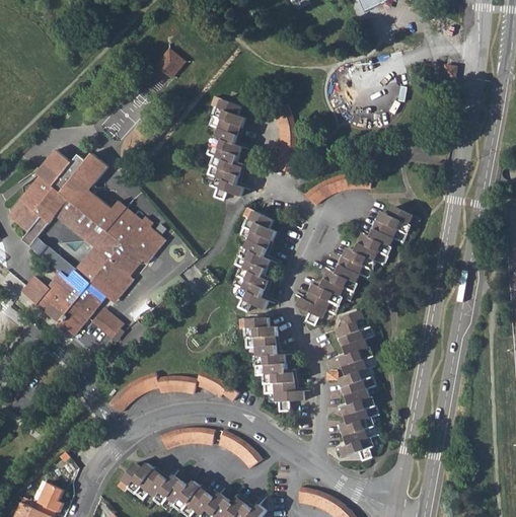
[(170,50),(159,63),(172,73),(183,60),(170,50)]
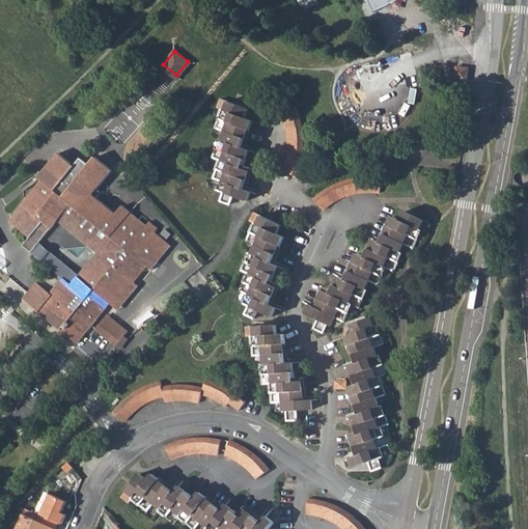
[(451,82),(466,83),(467,70),(452,67),(451,82)]
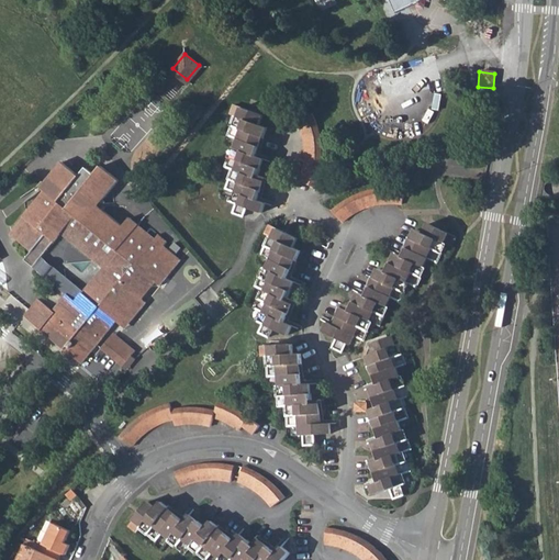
[(232,102),(228,113),(236,115),(230,135),(237,137),(226,167),(234,170),(227,188),(235,191),(232,201),(235,202),(232,212),(243,215),(245,206),(259,211),(263,202),(256,199),(263,180),(255,177),(261,158),(255,156),(265,126),(257,123),(260,113),(232,102)]
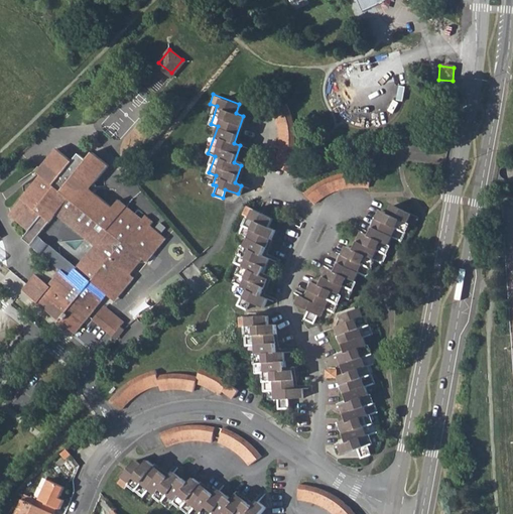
[(284,101),(272,107),(275,115),(277,123),(278,130),(279,136),(279,142),(279,148),(278,154),(276,161),(274,166),(287,171),(289,166),(291,157),(293,148),(293,140),(293,133),(292,126),(291,118),(288,109),(284,101)]
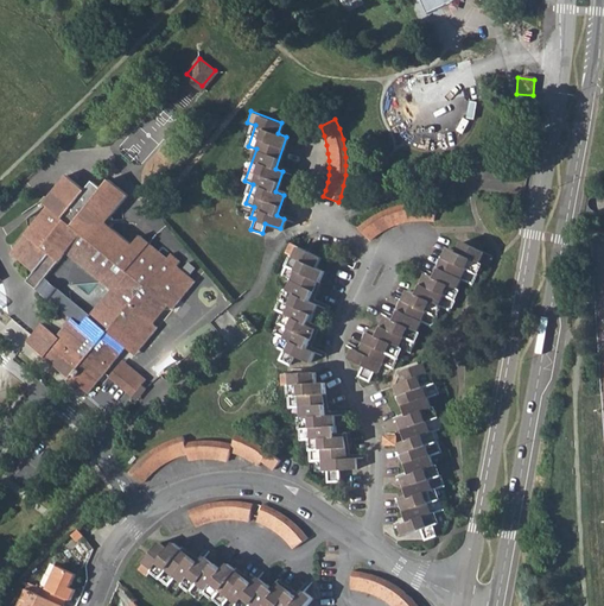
[(165,258),(139,237),(131,245),(115,232),(105,223),(127,197),(108,181),(101,189),(91,182),(84,190),(67,177),(43,203),(48,208),(10,254),(32,273),(40,264),(56,263),(64,253),(77,264),(109,291),(87,317),(81,324),(80,326),(70,319),(53,338),(38,357),(51,367),(86,396),(125,348),(124,345),(132,343),(132,348),(140,347),(156,329),(146,322),(160,304),(170,311),(195,282),(176,267),(179,263),(178,262),(169,254),(165,258)]
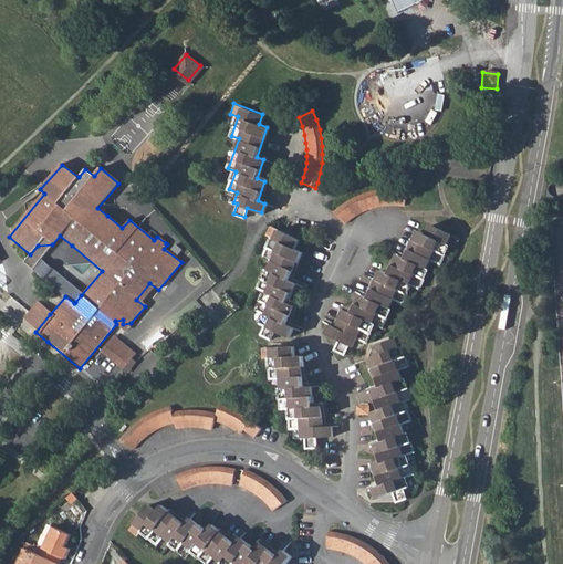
[(403,206),(405,190),(395,188),(386,188),(377,188),(368,190),(361,192),(353,195),(346,199),(340,204),(331,209),(342,222),(348,217),(358,210),(368,207),(374,206),(379,205),(386,204),(392,204),(397,205),(403,206)]
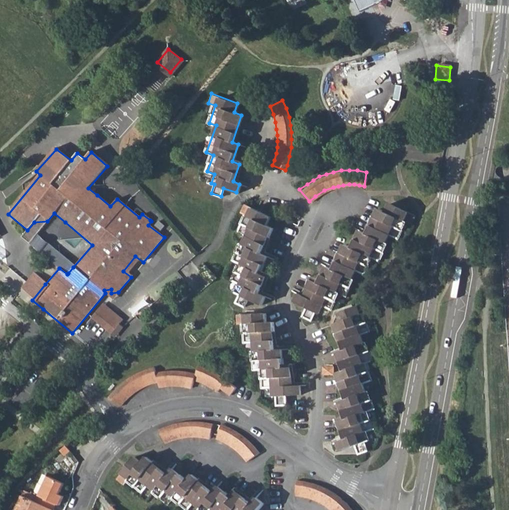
[(244,308),(248,300),(260,305),(265,297),(258,294),(266,277),(259,274),(266,257),(260,254),(272,228),(265,224),(269,216),(243,204),(239,212),(246,216),(239,233),(245,237),(234,263),(240,265),(233,282),(239,285),(235,294),(238,295),(234,304),(244,308)]
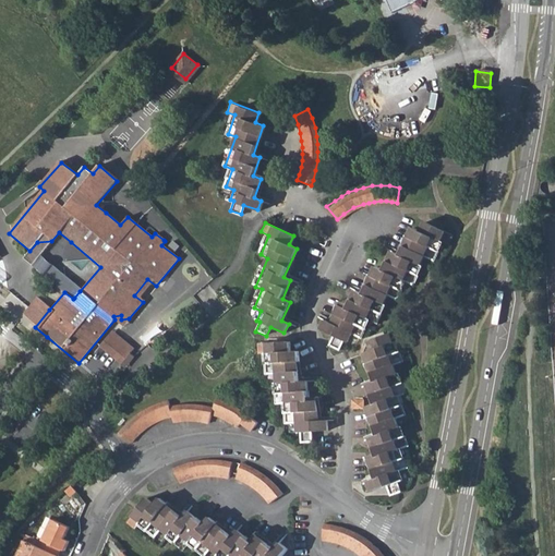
[(423,222),(420,231),(412,228),(398,255),(391,252),(383,269),(376,266),(362,293),(356,290),(347,310),(339,305),(330,324),(324,321),(320,329),(334,337),(330,345),(339,349),(344,341),(347,342),(351,334),(359,337),(368,319),(374,322),(387,294),(395,298),(403,279),(411,282),(423,255),(430,258),(438,240),(446,244),(450,234),(423,222)]
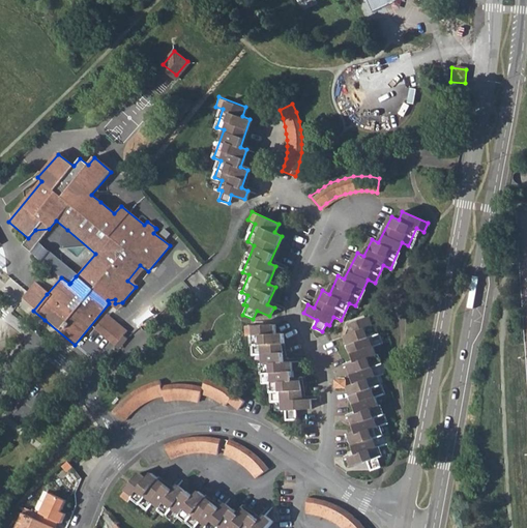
[(299,223),(295,232),(306,237),(311,228),(299,223)]
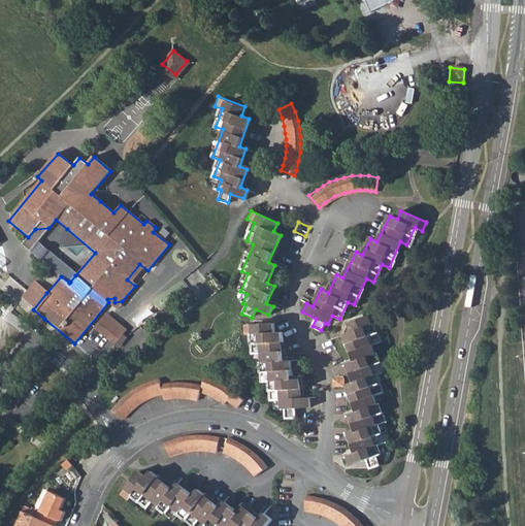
[(29,252),(31,250),(36,243),(48,228),(35,229),(28,237),(21,245),(29,252)]
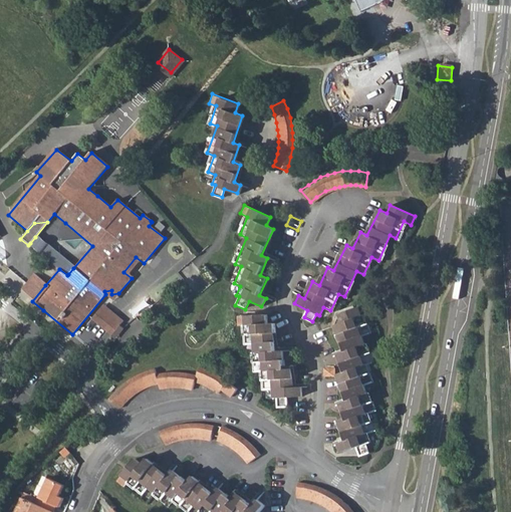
[(73,268),(40,242),(35,237),(30,243),(34,246),(68,274),(73,268)]
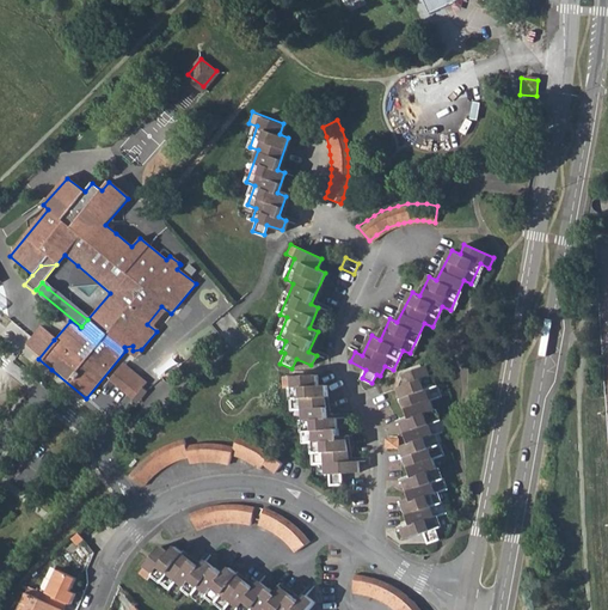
[(23,347),(38,359),(54,340),(38,327),(23,347)]
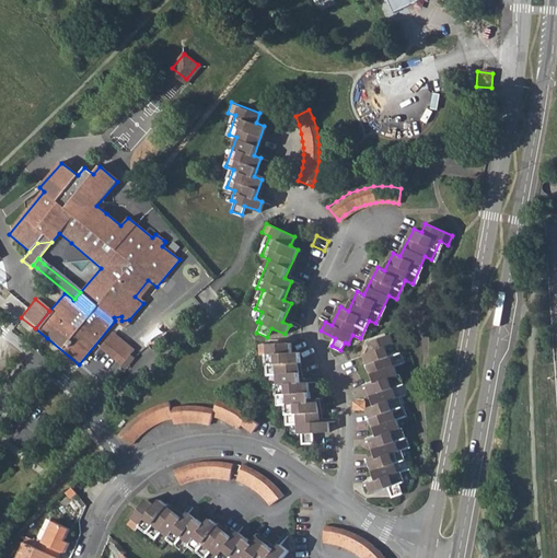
[(403,343),(399,332),(371,343),(374,352),(367,356),(378,384),(370,386),(376,405),(368,408),(379,437),(371,439),(376,457),(370,461),(376,480),(369,483),(372,492),(386,487),(390,497),(401,493),(397,484),(402,483),(397,473),(405,471),(398,451),(406,448),(396,419),(404,417),(396,397),(405,395),(394,367),(402,363),(395,345),(403,343)]
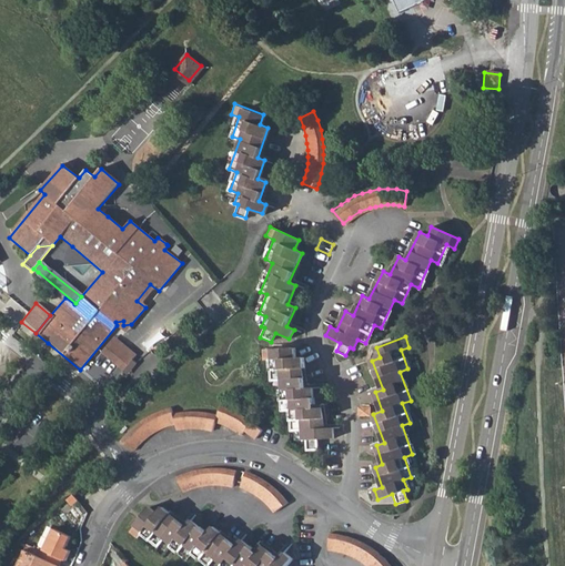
[(100,353),(104,356),(119,344),(112,339),(100,353)]
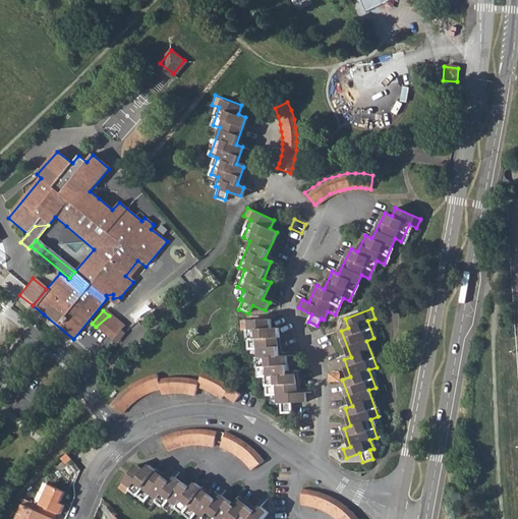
[(123,327),(109,315),(96,327),(112,341),(112,342),(115,345),(124,334),(120,331),(123,327)]
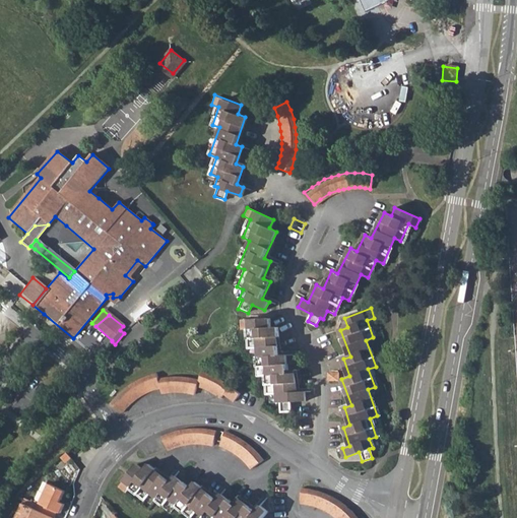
[(279,403),(280,413),(291,412),(291,402),(305,401),(304,392),(298,393),(296,373),(288,374),(286,355),(279,355),(277,327),(269,327),(268,319),(241,321),(242,330),(249,329),(251,347),(257,347),(259,376),(267,376),(268,395),(275,394),(275,403),(279,403)]
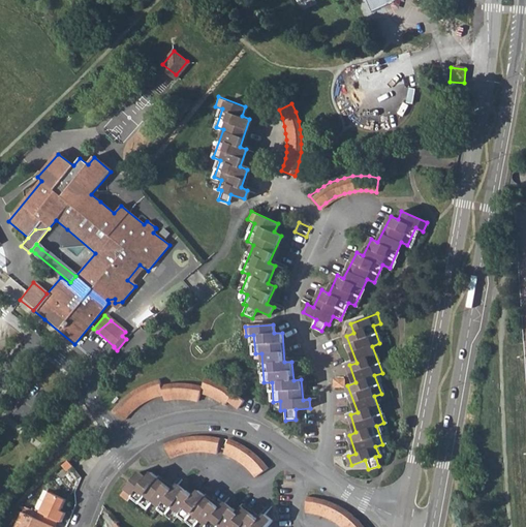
[(223,406),(225,404),(231,395),(233,394),(229,392),(224,388),(216,383),(209,381),(204,379),(202,384),(196,383),(189,382),(181,381),(174,382),(165,383),(159,384),(158,379),(152,381),(142,384),(133,390),(128,394),(122,399),(116,405),(110,411),(123,421),(129,413),(134,408),(140,404),(145,402),(150,399),(155,397),(161,395),(163,400),(168,399),(175,398),(181,397),(186,398),(193,399),(197,400),(199,395),(202,395),(206,396),(211,398),(214,401),(218,403),(223,406)]
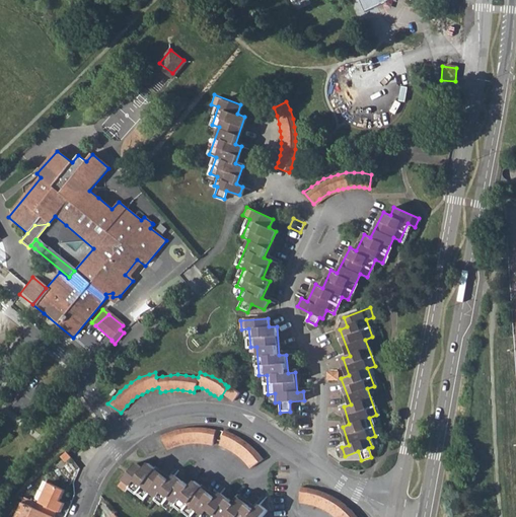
[(324,372),(324,381),(337,381),(337,372),(324,372)]
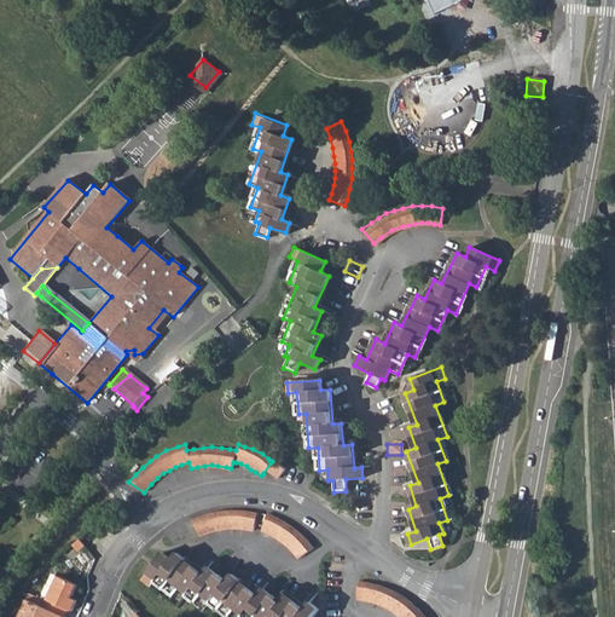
[(283,472),(271,462),(264,473),(276,483),(283,472)]
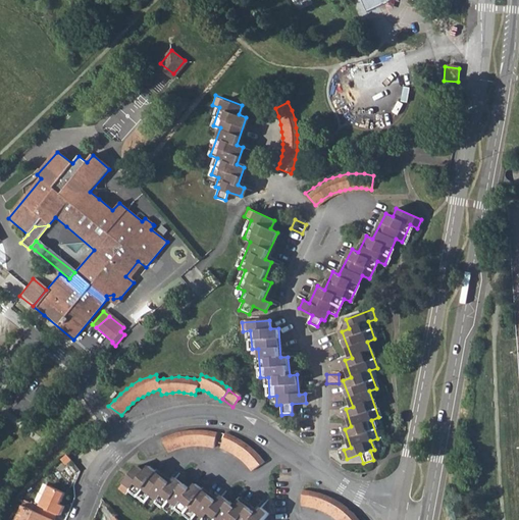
[(212,447),(213,443),(216,433),(211,432),(201,431),(193,431),(187,431),(177,432),(171,434),(165,436),(160,438),(165,451),(172,448),(178,447),(185,445),(191,445),(199,445),(206,446),(212,447)]
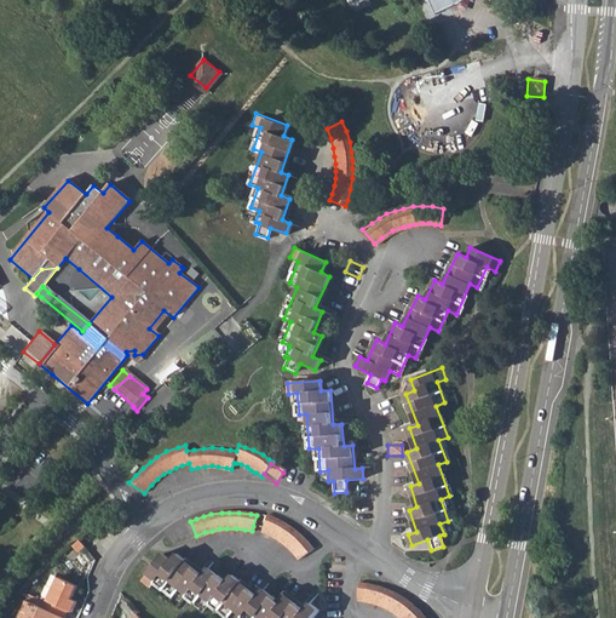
[(253,526),(262,528),(264,519),(257,515),(253,526)]
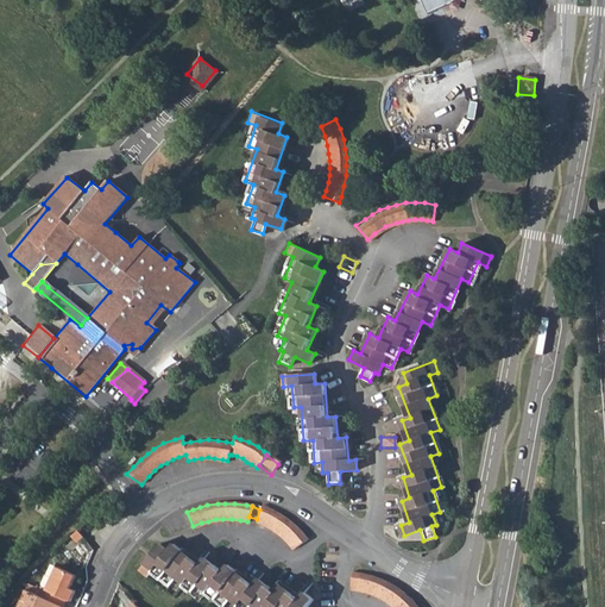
[(257,519),(254,521),(258,523),(263,525),(268,527),(273,531),(278,534),(283,539),(288,544),(291,549),(306,538),(301,533),(296,529),(291,524),(287,520),(282,517),(276,513),(271,511),(266,507),(260,506),(259,509),(257,519)]
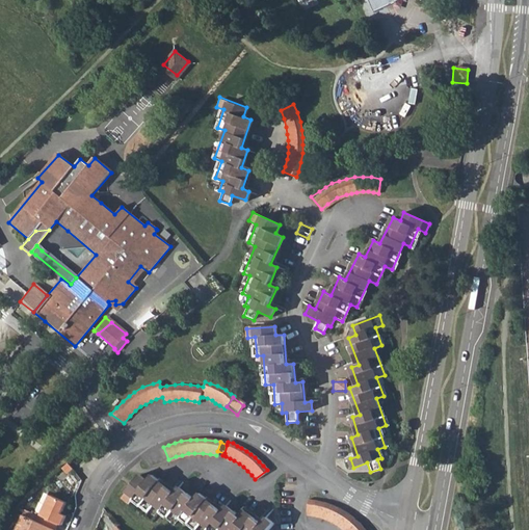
[(63,474),(70,468),(67,462),(59,469),(63,474)]
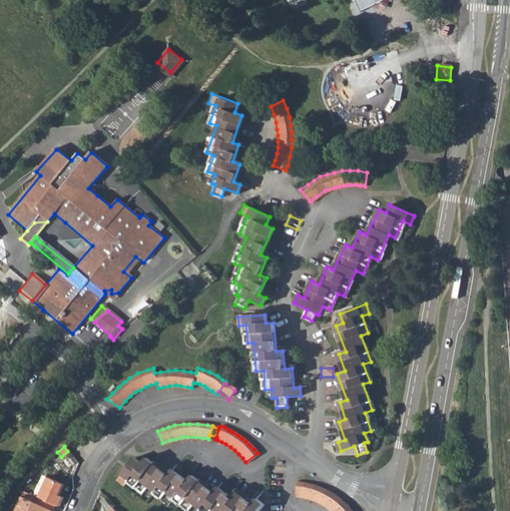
[(258,510),(262,505),(256,499),(250,504),(236,493),(231,498),(217,487),(213,493),(198,482),(194,487),(180,476),(175,482),(153,464),(147,470),(141,465),(124,487),(130,493),(135,487),(157,505),(162,499),(176,510),(180,504),(188,510),(200,510),(258,510)]
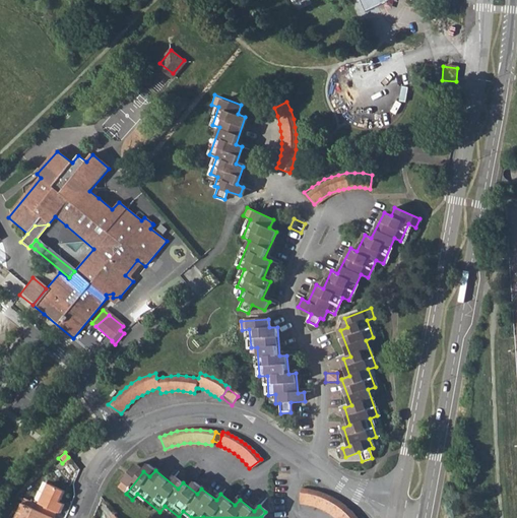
[(21,501),(18,507),(42,517),(51,517),(53,515),(56,516),(60,508),(55,505),(60,495),(44,487),(35,506),(29,505),(21,501)]
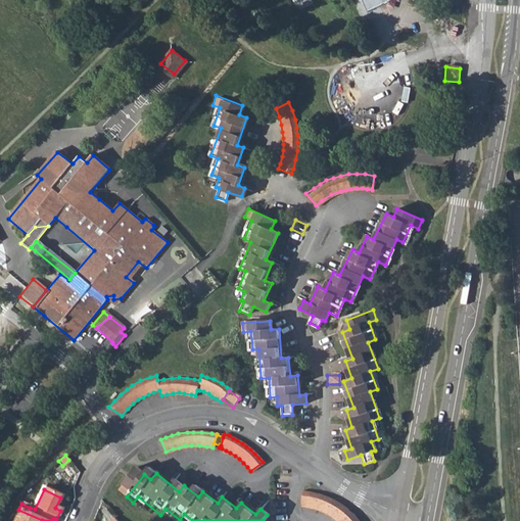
[(300,489),(299,505),(303,506),(311,508),(316,509),(321,511),(328,516),(333,519),(334,520),(356,520),(349,513),(345,509),(340,506),(335,502),(331,500),(323,495),(316,492),(309,490),(300,489)]
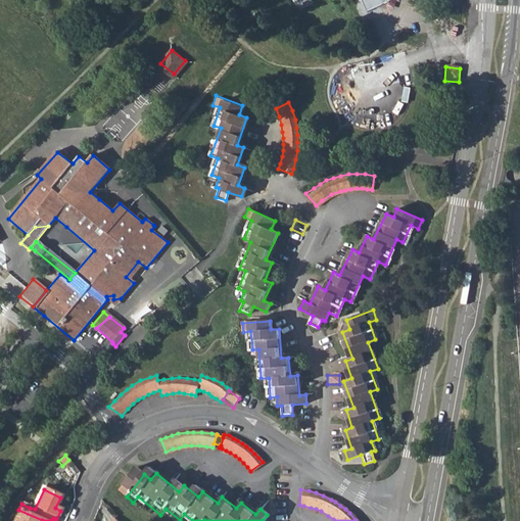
[(42,520),(18,510),(12,520),(42,520)]
